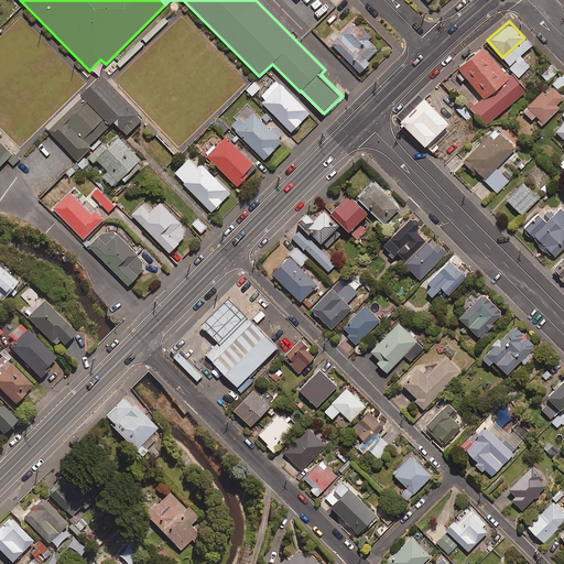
[(360,30),(353,23),(332,43),(361,73),(371,63),(368,61),(378,51),(377,49),(378,47),(369,40),(372,36),(364,26),(360,30)]
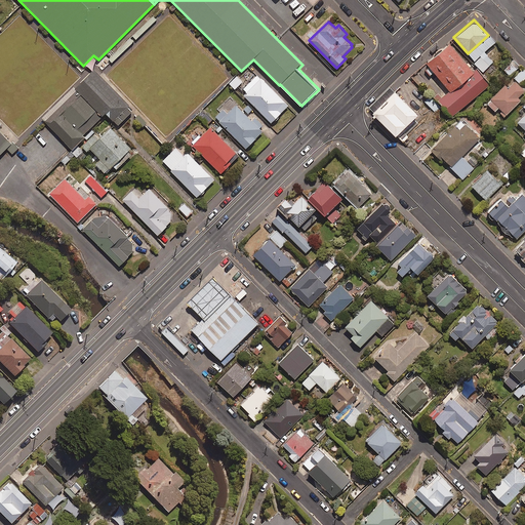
[(468,53),(475,62),(474,63),(481,72),(492,62),(484,51),(495,41),(489,35),(488,36),(488,35),(468,53)]
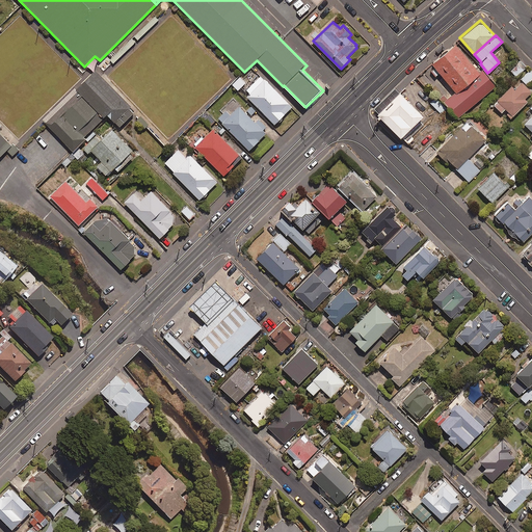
[(429,61),(454,90),(478,71),(453,42),(429,61)]
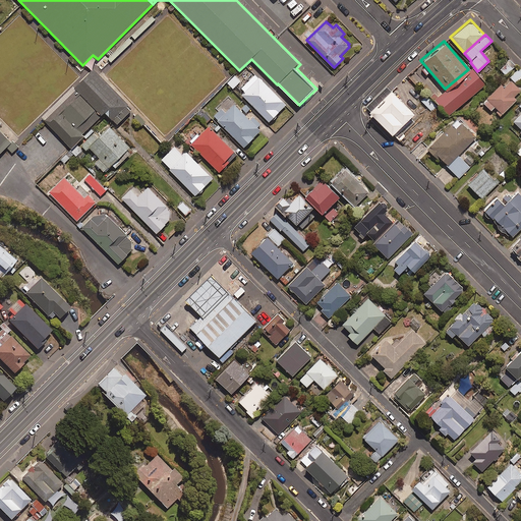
[(448,115),(486,83),(472,66),(468,69),(445,89),(433,98),(448,115)]
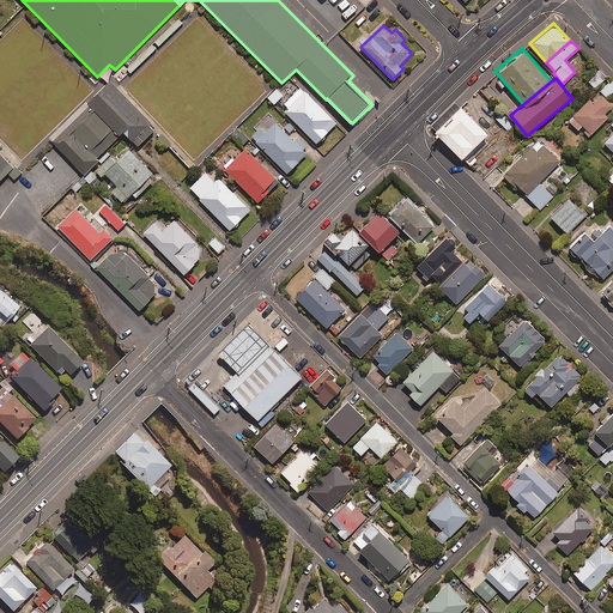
[(612,82),(610,78),(598,90),(606,97),(612,89),(612,82)]
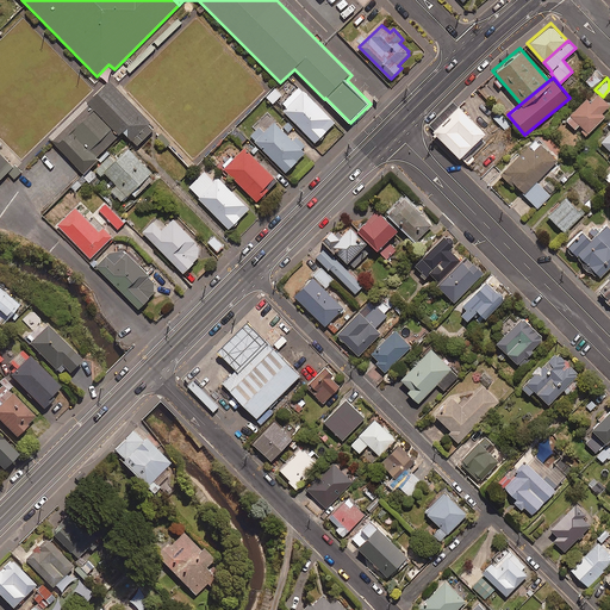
[(86,100),(49,137),(83,174),(99,160),(97,157),(124,132),(132,141),(134,141),(138,145),(155,130),(149,125),(153,122),(111,81),(88,103),(86,100)]
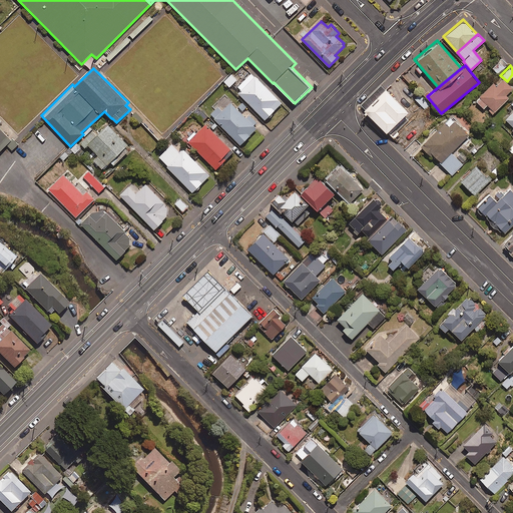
[(229,85),(236,78),(231,73),(224,80),(229,85)]
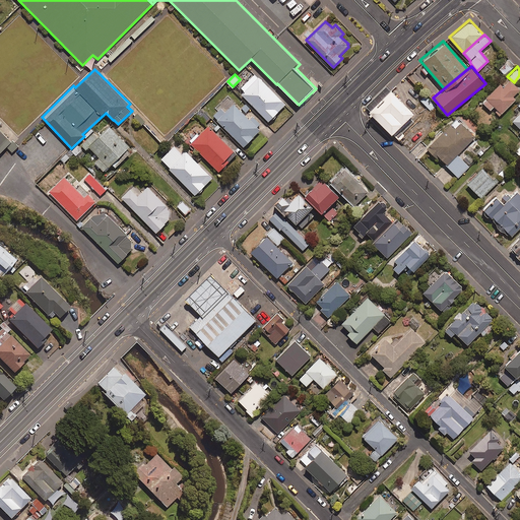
[(243,93),(242,94),(269,122),(286,105),(259,77),(252,84),(250,82),(241,91),(243,93)]
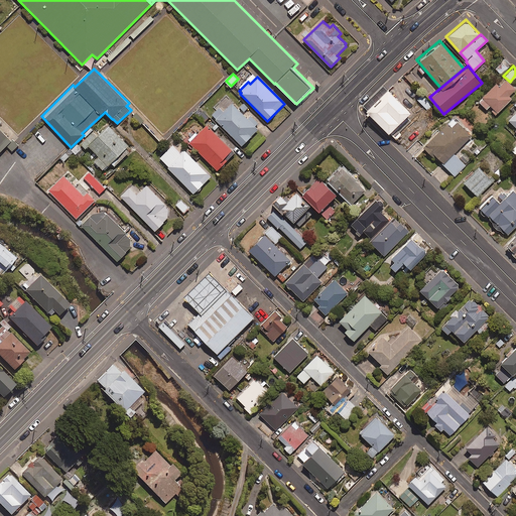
[(515,89),(515,88),(504,78),(498,85),(494,81),(477,100),(486,108),(489,104),(496,111),(515,89)]
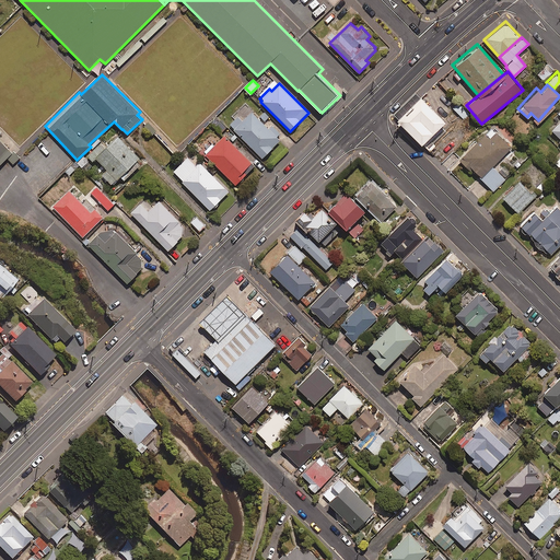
[(405,113),(404,112),(396,119),(420,144),(444,123),(419,96),(411,105),(412,106),(405,113)]
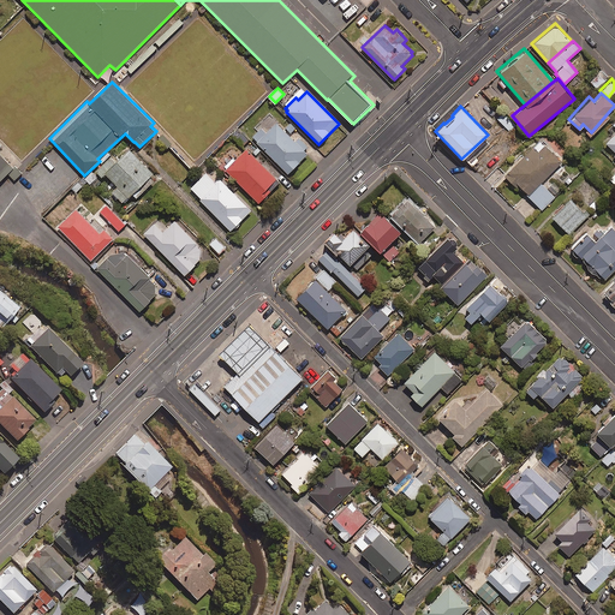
[(505,114),(499,120),(509,131),(517,125),(505,114)]
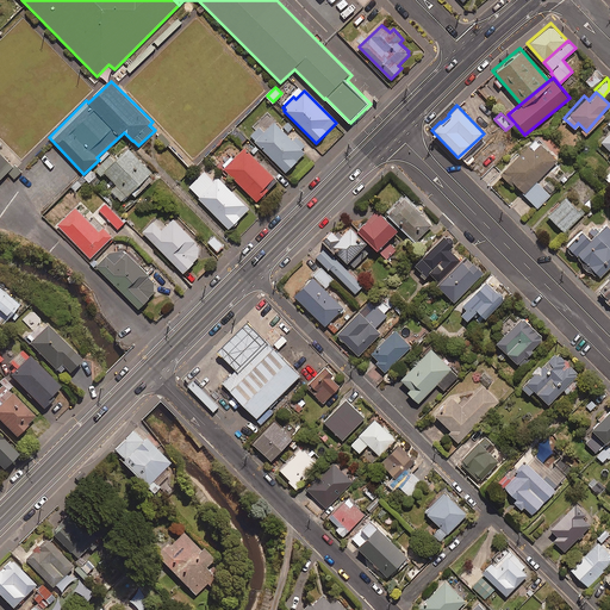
[(609,129),(599,139),(609,150),(608,154),(609,155),(609,117),(607,122),(609,125),(609,129)]
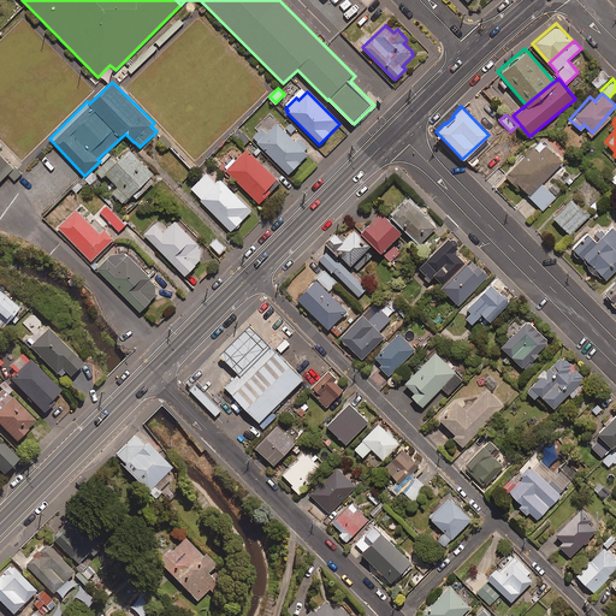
[(259,142),(258,143),(289,175),(309,154),(306,150),(309,148),(300,138),(296,141),(278,123),(268,134),(262,128),(253,137),(259,142)]
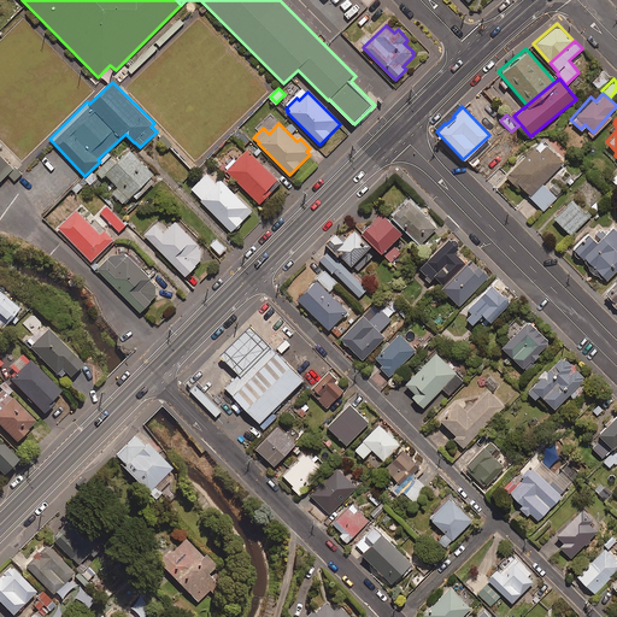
[(250,139),(239,128),(231,134),(244,146),(250,139)]
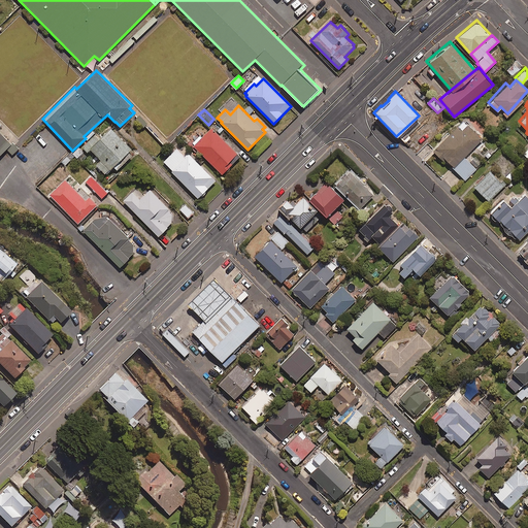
[(463,156),(481,138),(461,119),(432,146),(452,167),(463,156)]
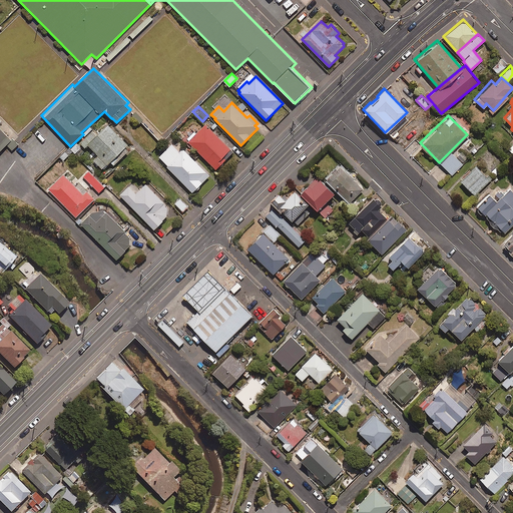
[(128,145),(108,124),(97,135),(93,130),(80,143),(85,148),(88,145),(98,155),(93,160),(103,169),(107,164),(108,165),(111,162),(114,165),(129,151),(126,147),(128,145)]
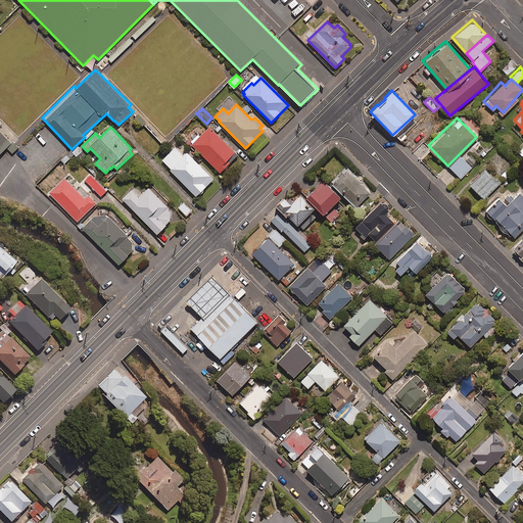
[(193,144),(192,144),(221,173),(239,154),(210,127),(200,137),(198,135),(191,142),(193,144)]
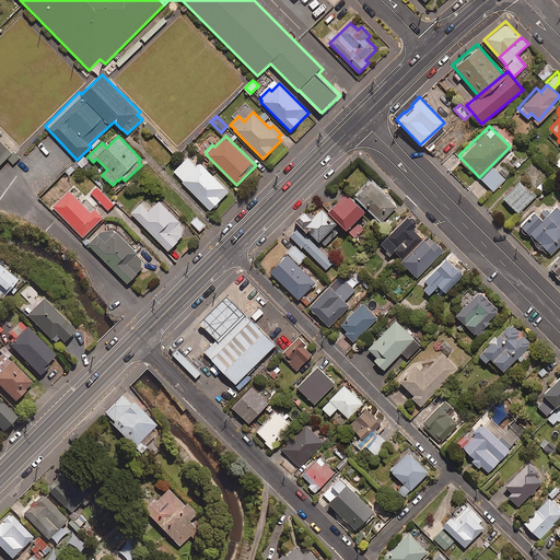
[(12,152),(0,139),(0,164),(7,158),(13,164),(20,158),(13,151),(12,152)]
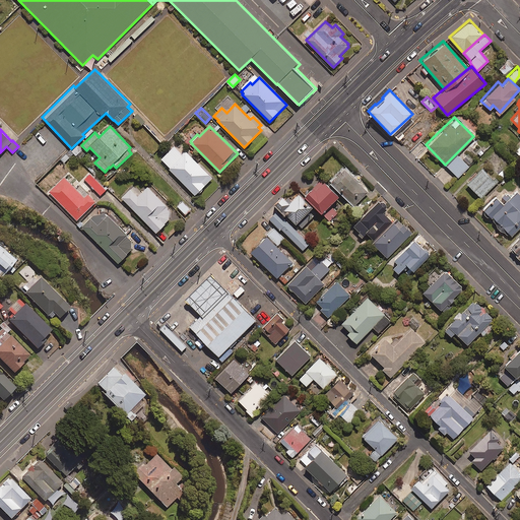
[(477,145),(473,149),(470,147),(461,156),(469,166),(479,156),(475,152),(480,147),(477,145)]
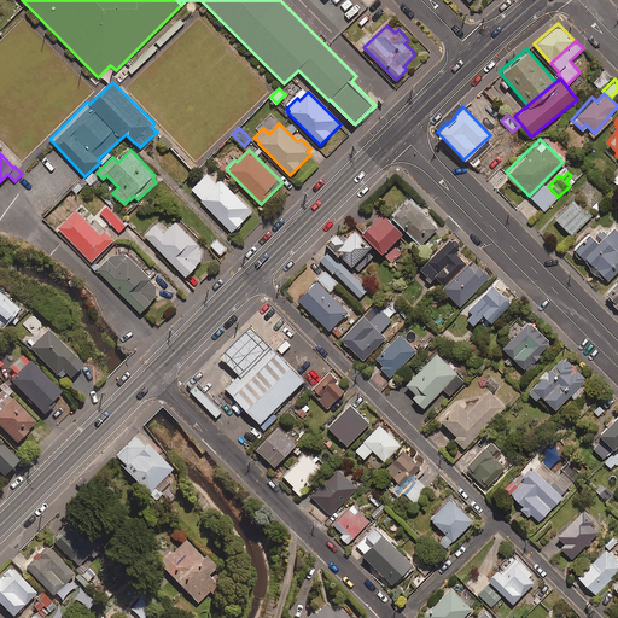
[(202,198),(200,200),(232,233),(254,211),(221,179),(211,188),(210,186),(199,196),(202,198)]
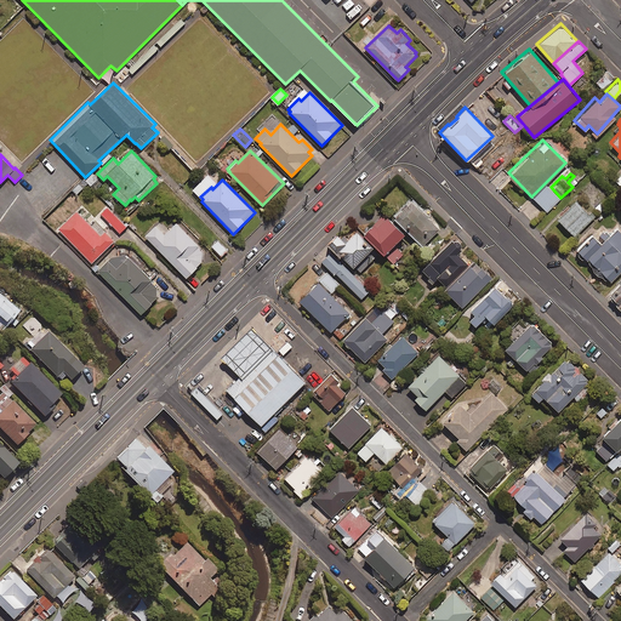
[(545,183),(531,197),(547,212),(560,199),(545,183)]
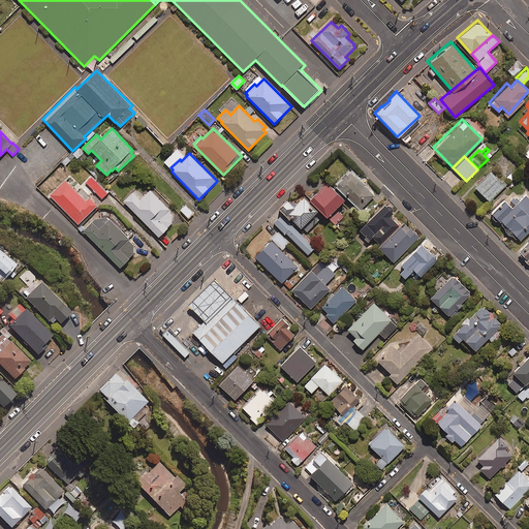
[(375,193),(351,168),(337,182),(361,207),(375,193)]
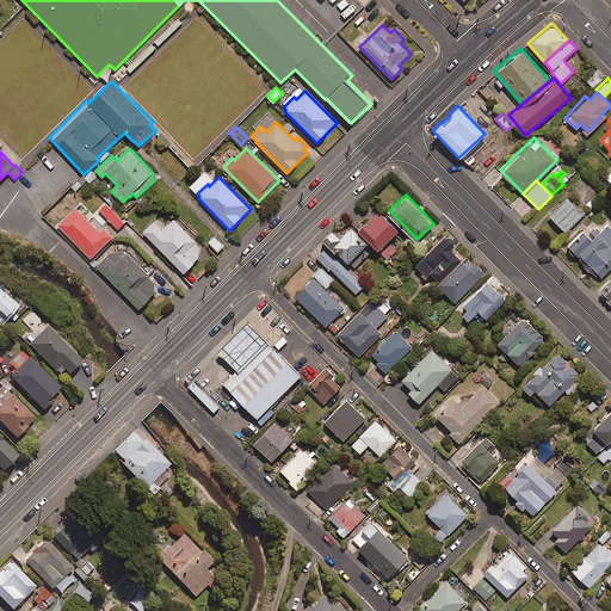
[(582,214),(566,197),(548,215),(565,232),(582,214)]
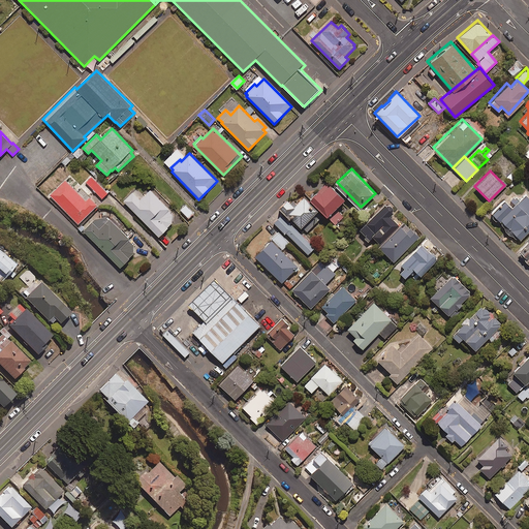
[(516,177),(510,170),(504,177),(509,183),(516,177)]
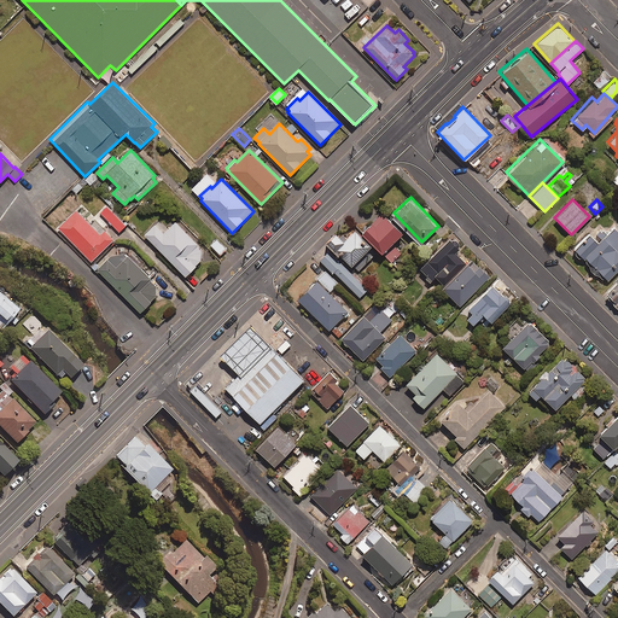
[(108,207),(101,213),(120,232),(127,226),(108,207)]
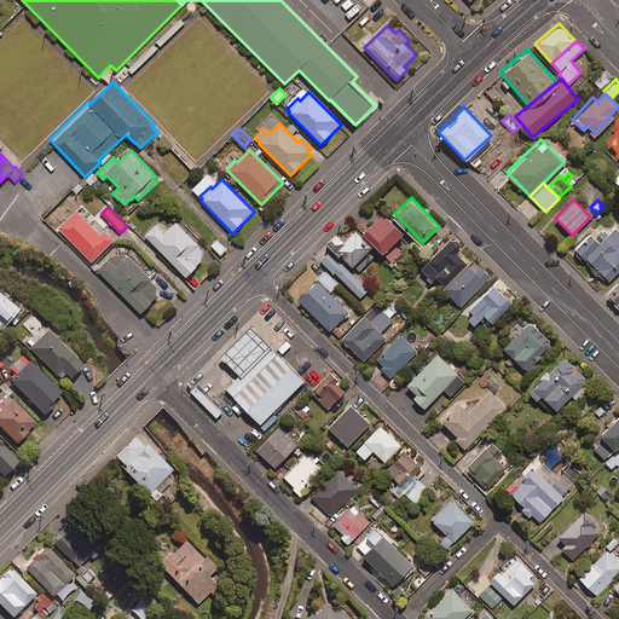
[(383,208),(365,227),(386,248),(405,229),(383,208)]
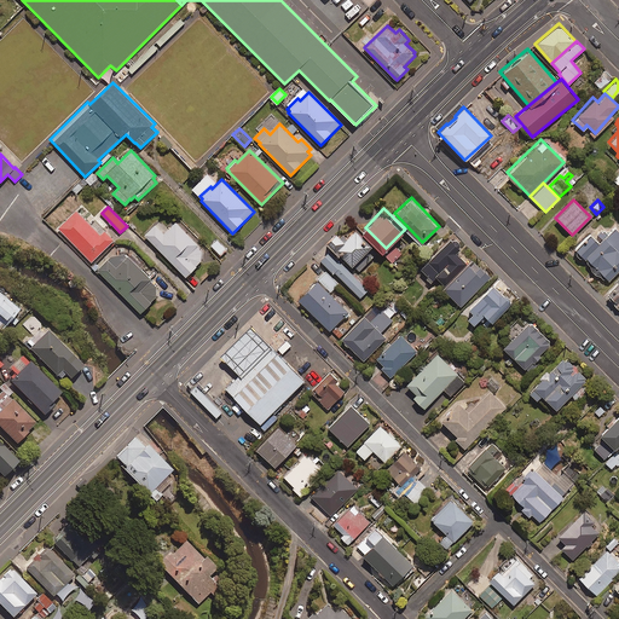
[(77,209),(58,229),(92,262),(115,241),(96,221),(92,225),(88,223),(94,218),(88,212),(85,217),(77,209)]
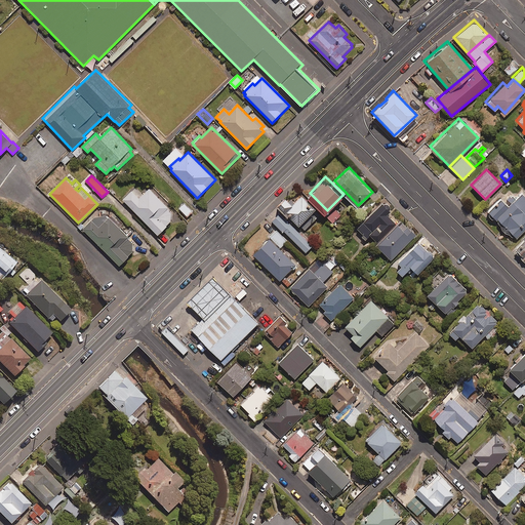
[(132,192),(124,200),(159,235),(171,223),(171,213),(168,209),(169,208),(150,190),(139,199),(132,192)]
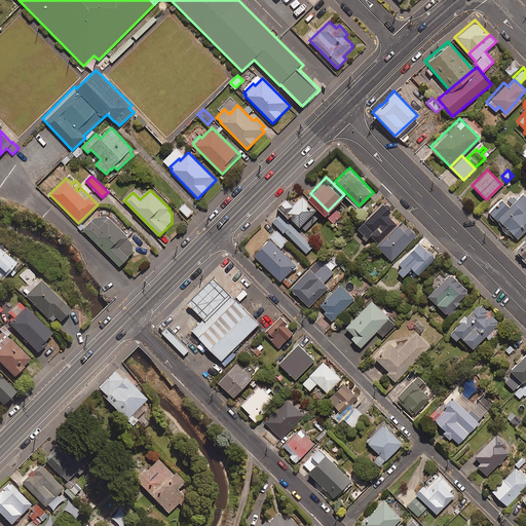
[(287,193),(278,201),(300,223),(316,205),(302,191),(294,200),(287,193)]
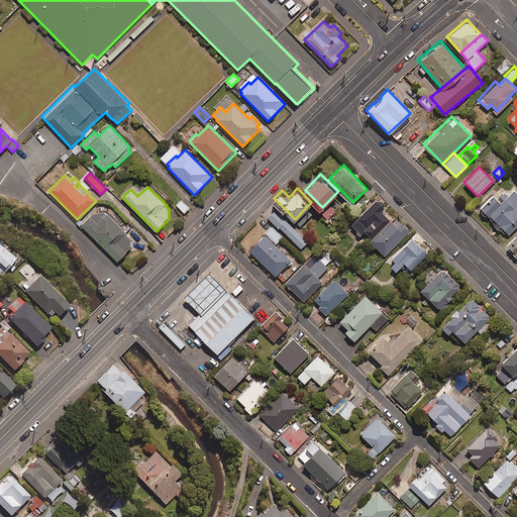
[(516,193),(514,191),(506,198),(504,196),(499,201),(492,194),(479,207),(508,236),(516,226),(516,193)]
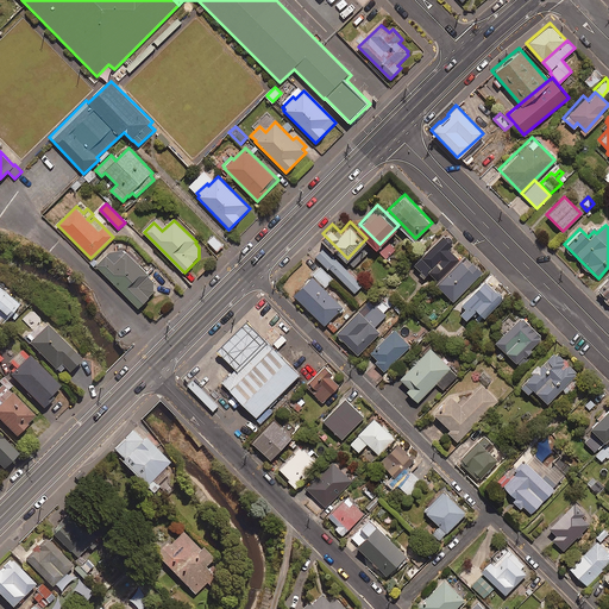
[(440,233),(418,256),(439,277),(458,257),(449,248),(452,244),(440,233)]
